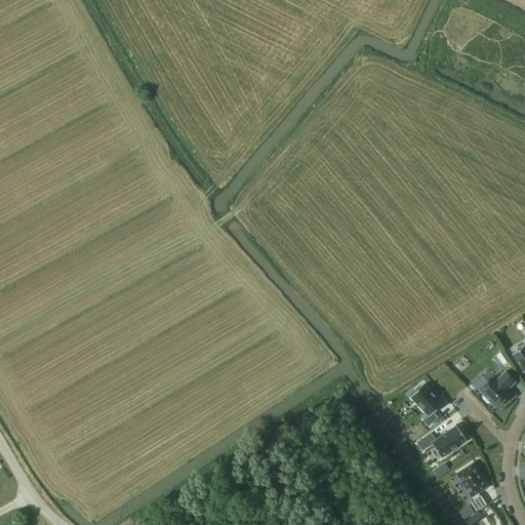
[(524,346),(512,354),(524,373),(524,371),(524,346)]
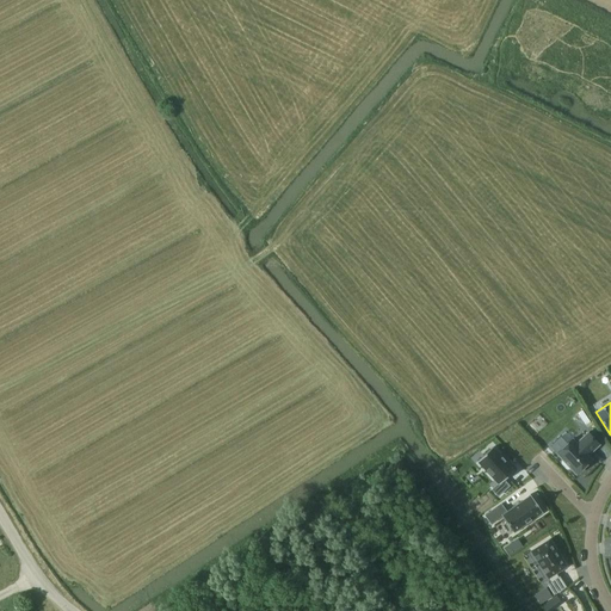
[(573,439),(557,454),(563,461),(562,462),(562,464),(567,469),(569,469),(571,468),(576,475),(592,460),(588,456),(599,445),(588,433),(576,444),(573,439)]
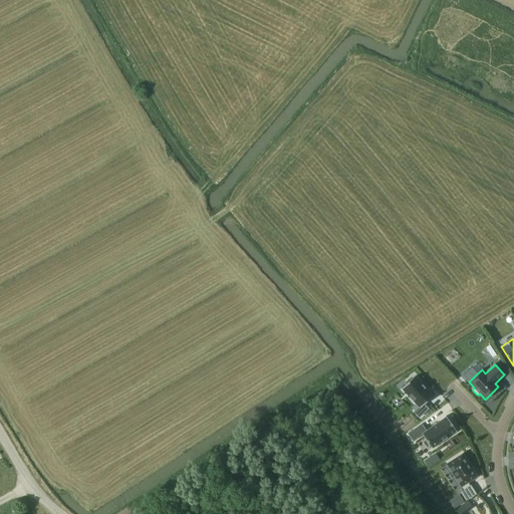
[(433,396),(415,376),(402,389),(420,408),(414,413),(419,418),(428,410),(424,405),(433,396)]
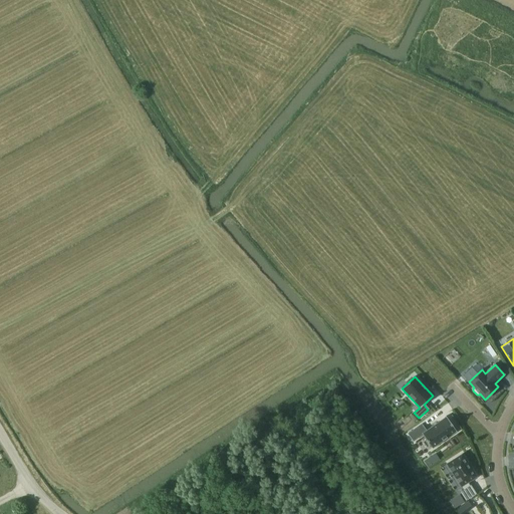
[(430,422),(452,410),(449,404),(427,416),(430,422)]
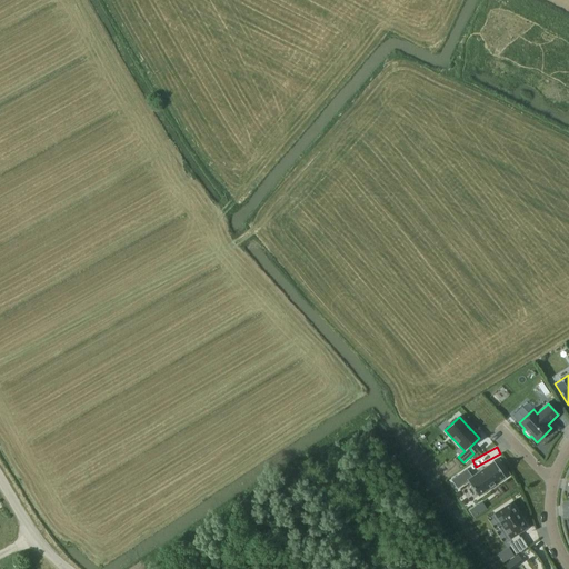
[(471,478),(467,470),(452,480),(458,489),(468,481),(479,498),(479,497),(479,496),(505,479),(506,479),(493,461),(493,462),(471,478)]
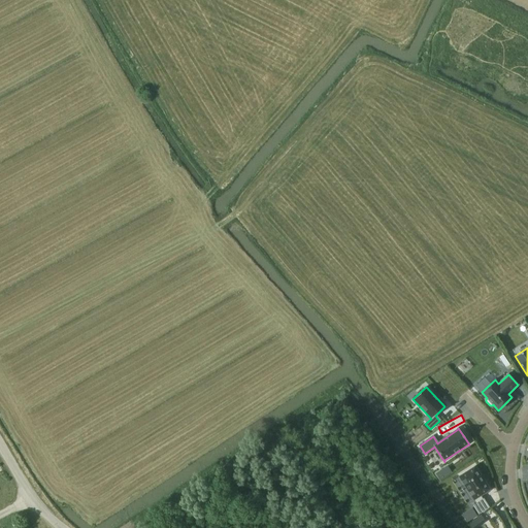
[(438,480),(453,472),(449,464),(434,472),(438,480)]
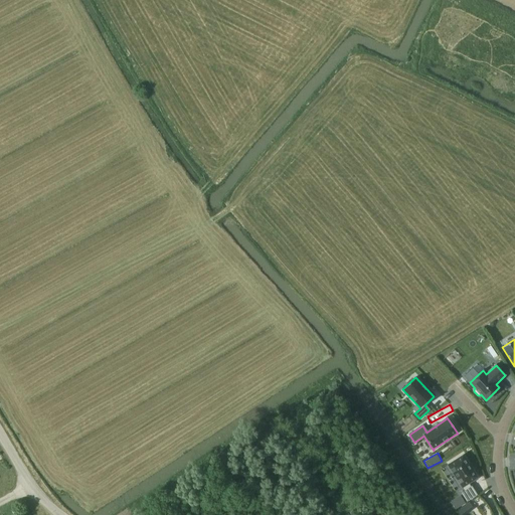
[(478,478),(463,456),(448,465),(462,488),(463,488),(465,491),(462,493),(467,501),(477,495),(472,487),(471,487),(469,484),(478,478)]
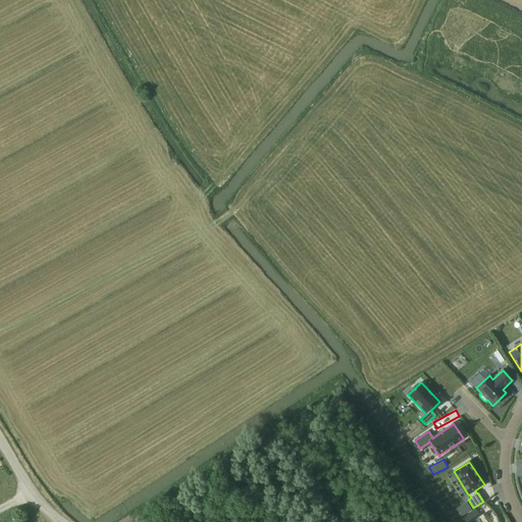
All buildings are outlined.
